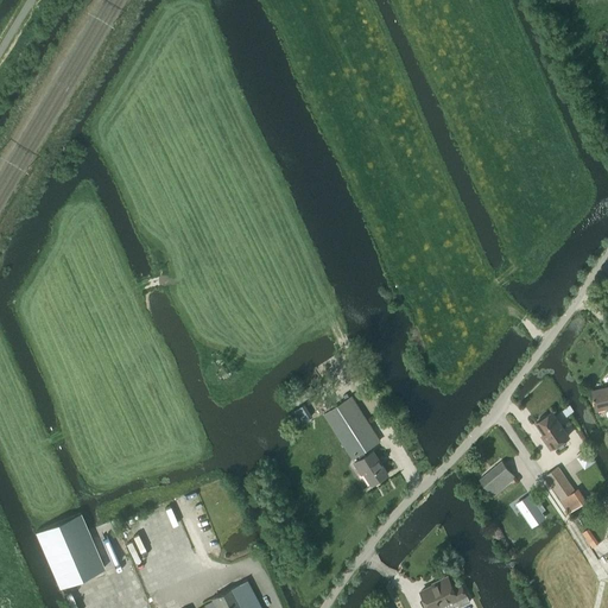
[(607,386),(591,391),(596,411),(607,407),(607,386)]
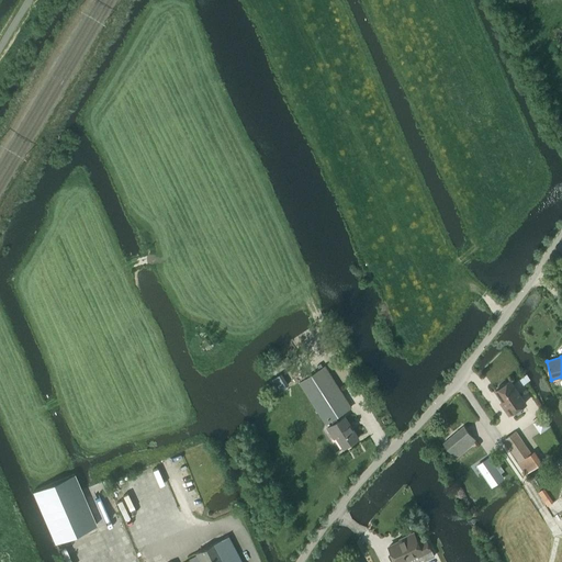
[(351,408),(325,366),(299,382),(326,425),(332,422),(333,424),(327,427),(334,438),(336,436),(344,448),(359,438),(345,416),(337,420),(336,418),(351,408)]
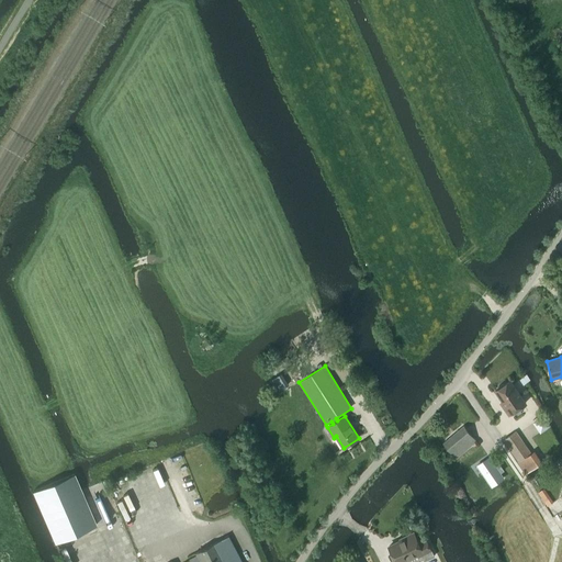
[(523,385),(529,381),(530,380),(527,374),(526,374),(519,380),(523,385)]
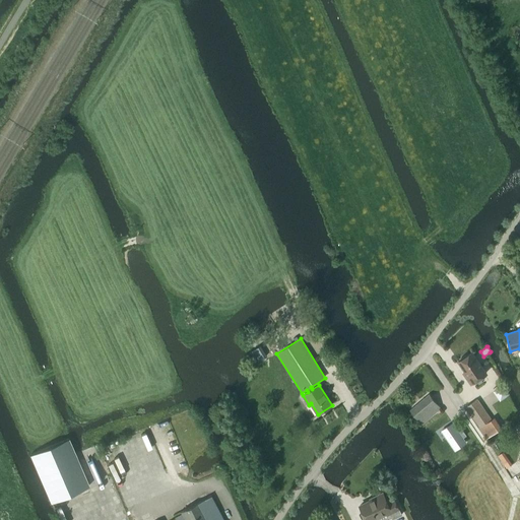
[(472,352),(458,362),(468,376),(465,377),(470,384),(486,373),(472,352)]
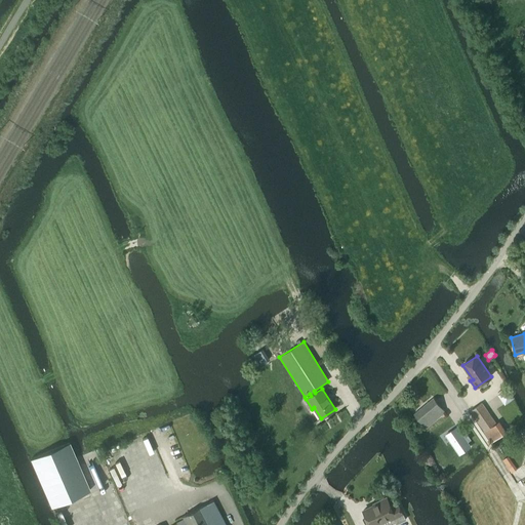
[(414,414),(426,429),(445,412),(434,398),(414,414)]
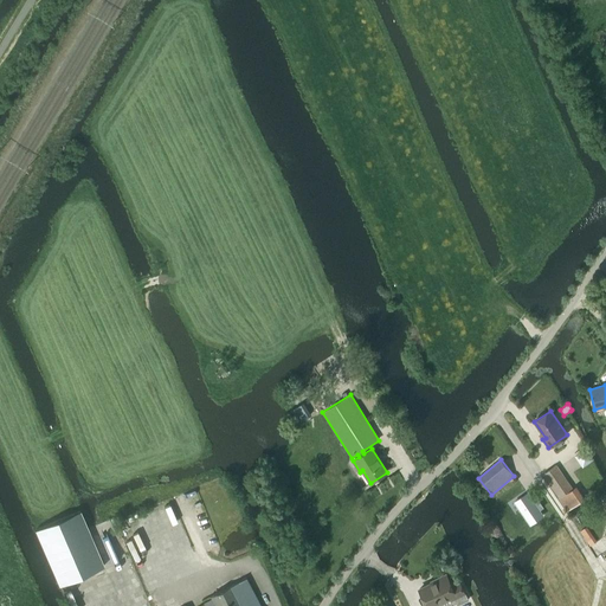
[(572,489),(573,489),(556,465),(542,475),(559,497),(558,498),(567,510),(580,502),(572,489)]
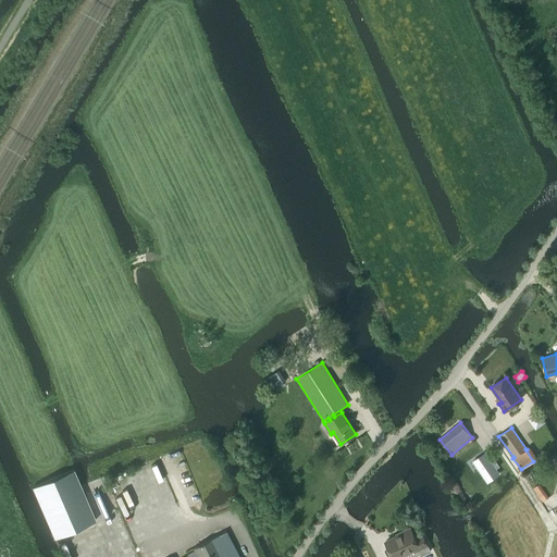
[(489,462),(490,461),(484,454),(472,461),(486,482),(497,474),(489,462)]
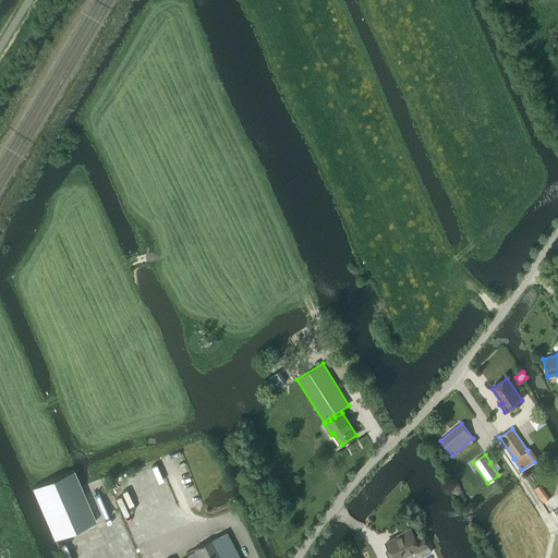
[(73,471),(32,488),(55,540),(95,522),(73,471)]
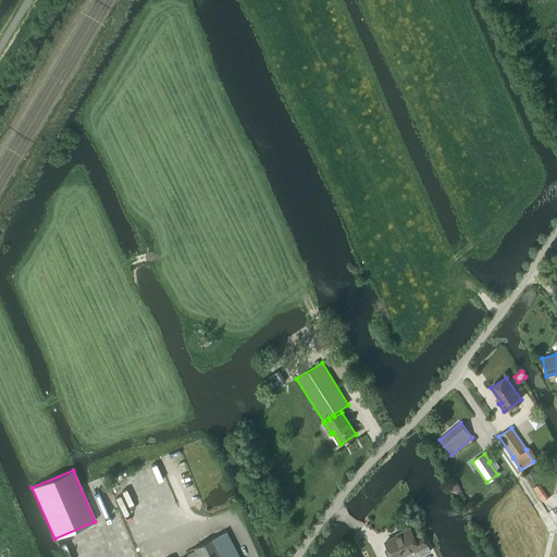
[(420,556),(430,552),(422,534),(415,539),(410,528),(399,533),(399,534),(385,542),(391,553),(393,552),(395,556),(398,556),(417,548),(420,556)]
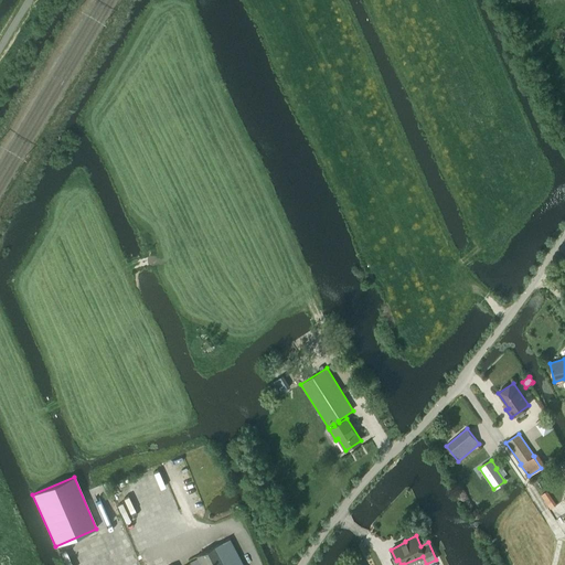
[(242,564),(240,558),(230,539),(195,556),(200,564),(242,564)]
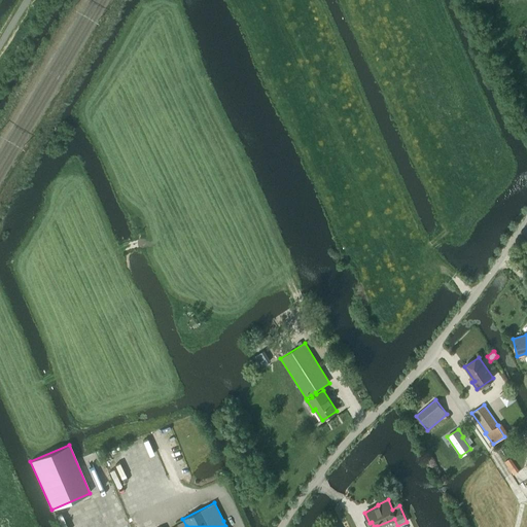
All buildings are outlined.
